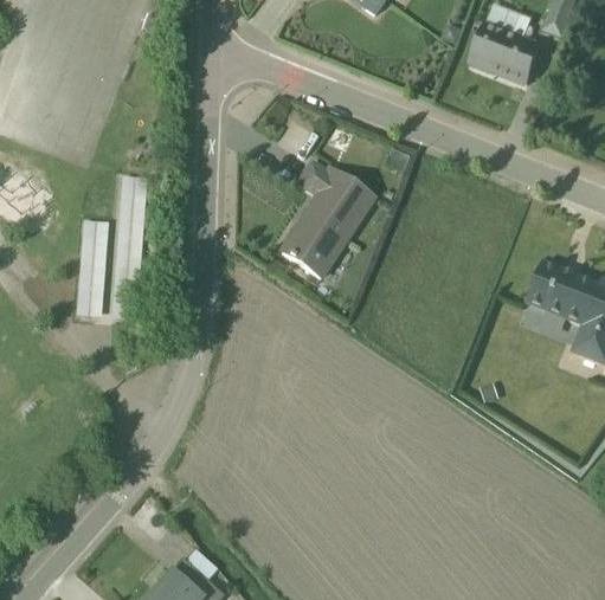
[(354,0),(374,14),(384,0),(354,0)]
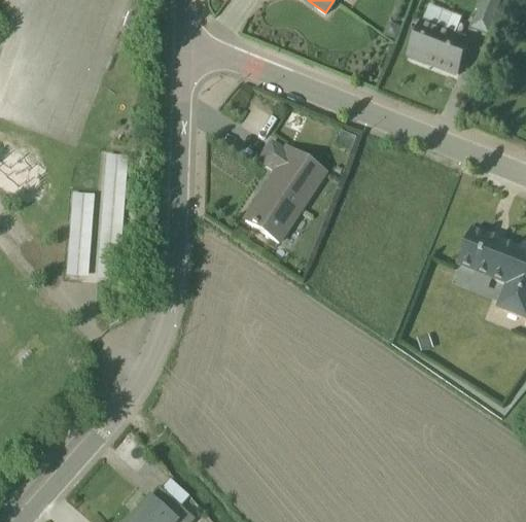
[(479,0),(470,25),(488,32),(499,0),(479,0)]
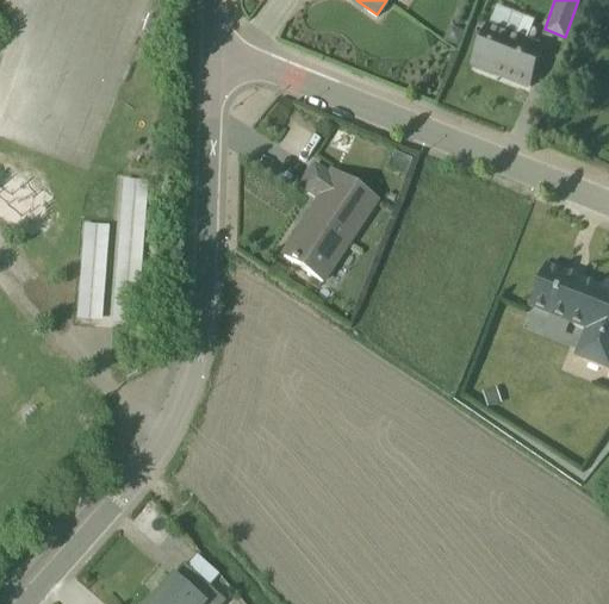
[(488,19),(471,62),(496,72),(497,68),(529,80),(529,82),(545,42),(526,35),(533,17),(496,2),(489,20),(488,19)]
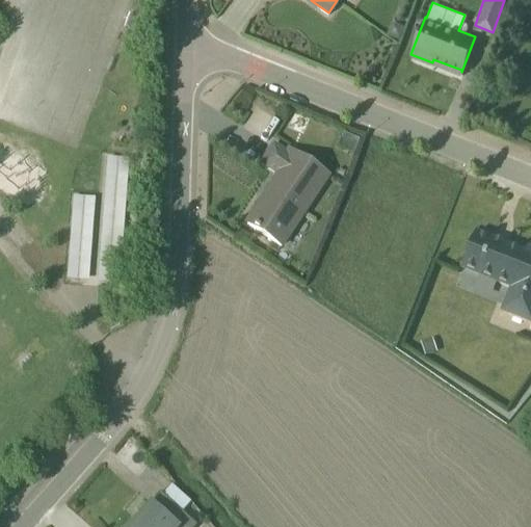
[(391,20),(387,31),(399,36),(404,25),(391,20)]
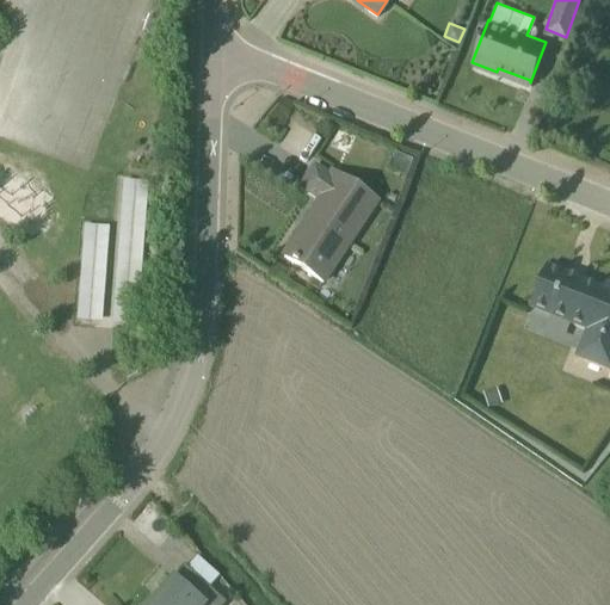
[(395,149),(388,166),(405,173),(412,156),(395,149)]
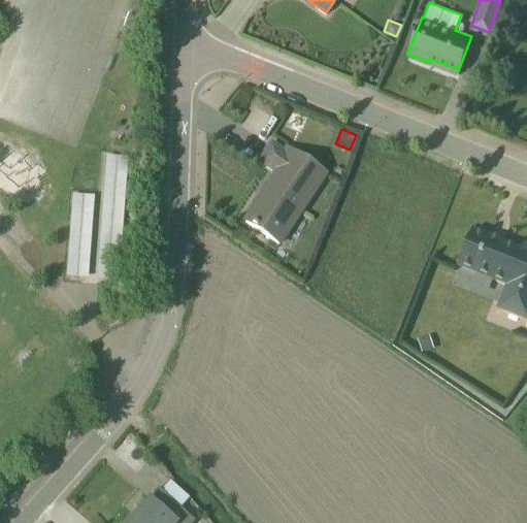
[(282,243),(328,171),(287,144),(273,166),(276,168),(243,219),(282,243)]
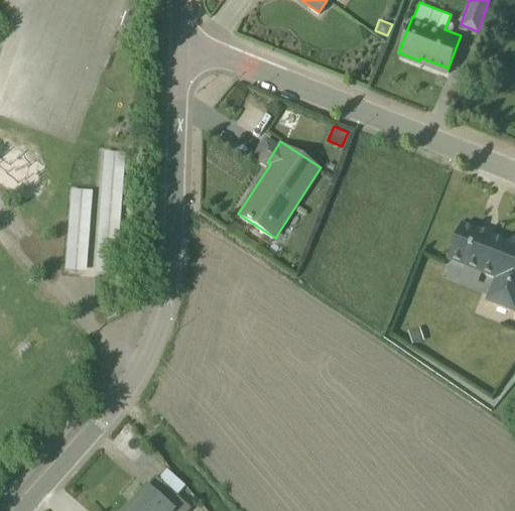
[(115,271),(125,151),(104,149),(94,269),(115,271)]
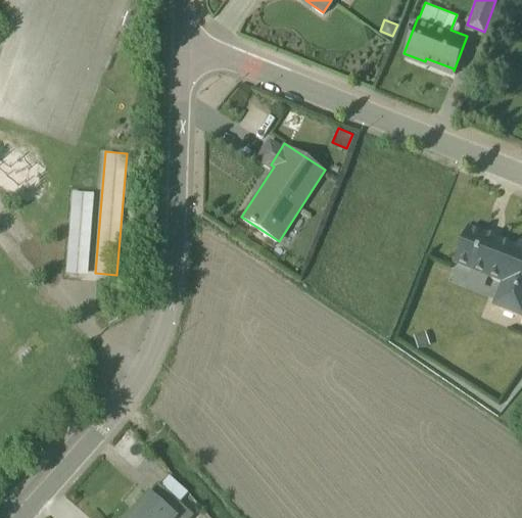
[(93,190),(72,189),(65,271),(88,272),(93,190)]
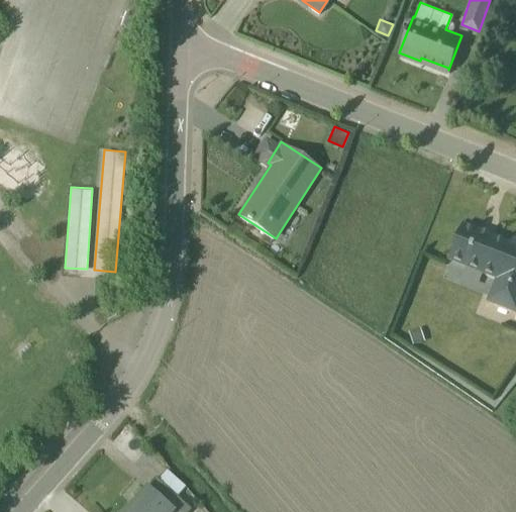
[(515,241),(461,220),(446,258),(496,277),(486,302),(515,314),(515,241)]
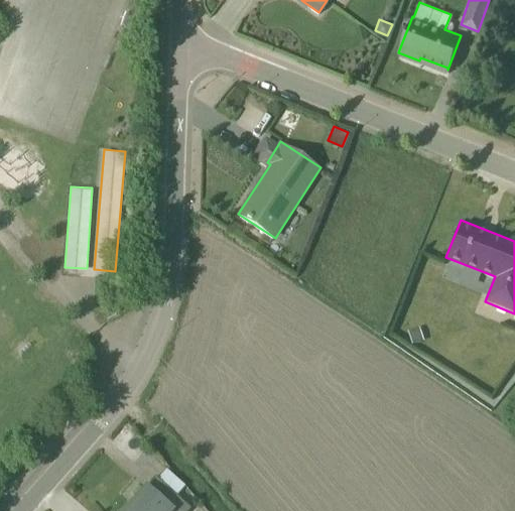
[(419,324),(407,328),(412,341),(424,337),(419,324)]
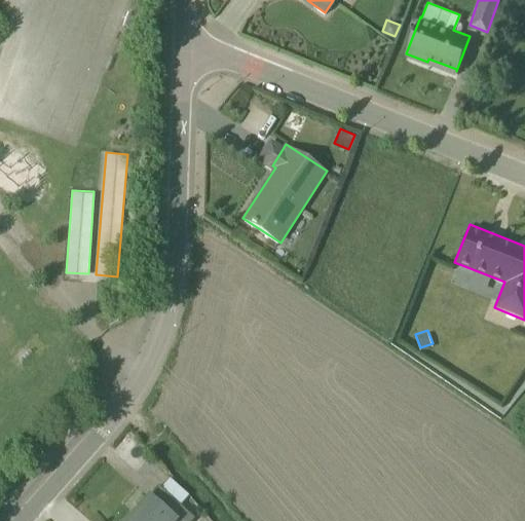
[(159,487),(157,485),(125,520),(190,520),(194,517),(179,504),(187,494),(167,477),(159,487)]
